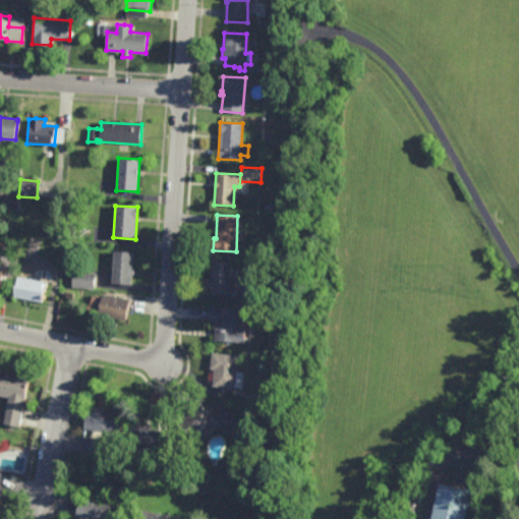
[(134,276),(132,276),(131,286),(112,284),(114,251),(134,252),(132,271),(134,271),(134,276)]
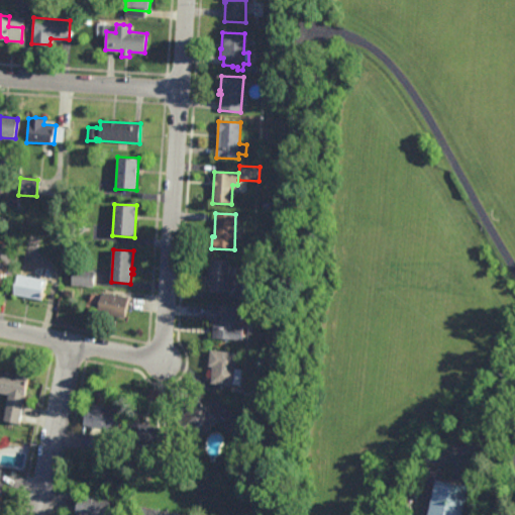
[(234,277),(234,274),(245,274),(244,288),(233,287),(234,283),(229,283),(228,294),(208,293),(209,284),(206,284),(206,277),(209,277),(210,260),(230,262),(229,277),(234,277)]
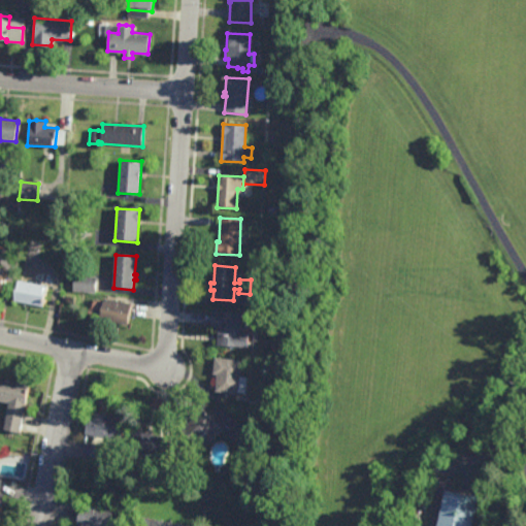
[(94,295),(71,292),(73,275),(96,278),(94,295)]
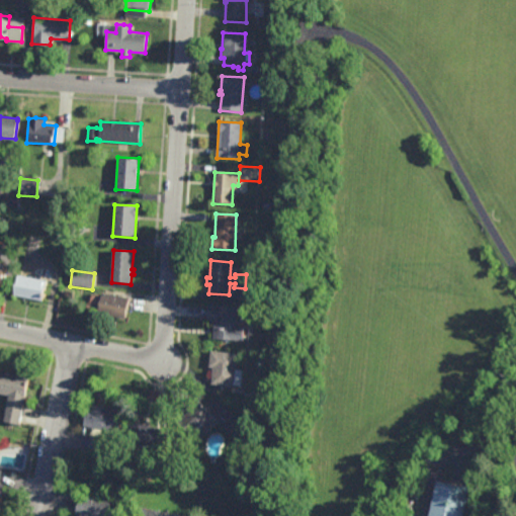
[(40,303),(31,301),(31,304),(21,302),(22,298),(12,296),(17,276),(45,281),(40,303)]
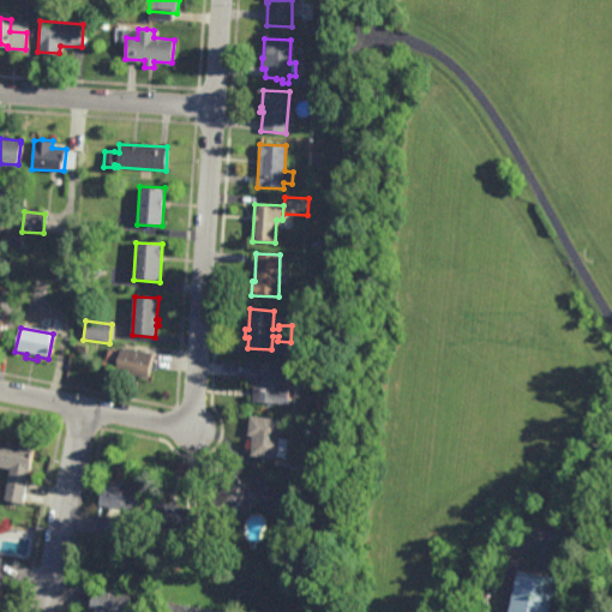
[(85,355),(75,354),(76,346),(87,347),(85,355)]
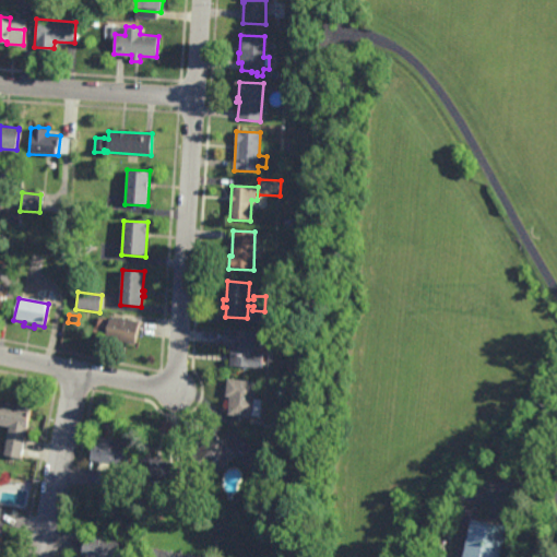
[(134,345),(106,339),(110,317),(140,323),(134,345)]
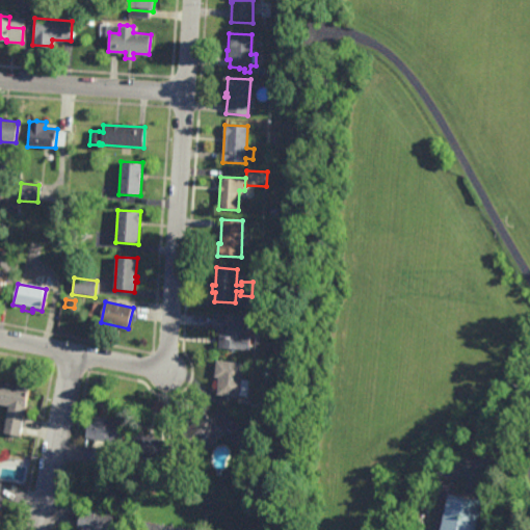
[(247,350),(218,348),(219,332),(213,330),(214,313),(221,313),(221,315),(243,316),(241,337),(248,337),(247,350)]
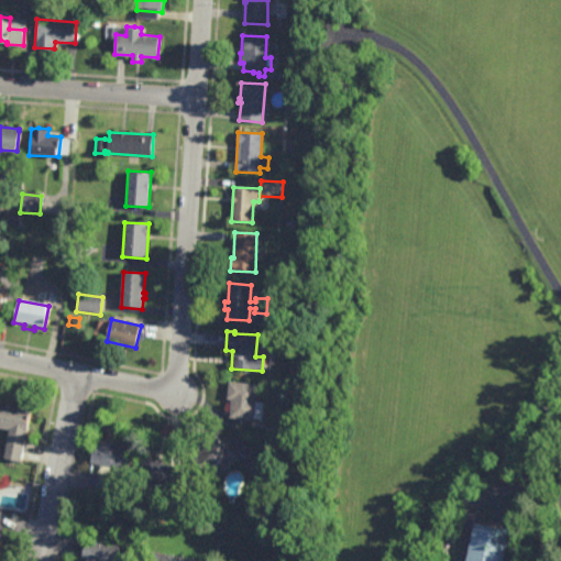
[(260,421),(250,420),(250,422),(240,421),(239,427),(235,426),(235,419),(229,419),(231,402),(227,400),(229,383),(255,386),(253,403),(262,404),(260,421)]
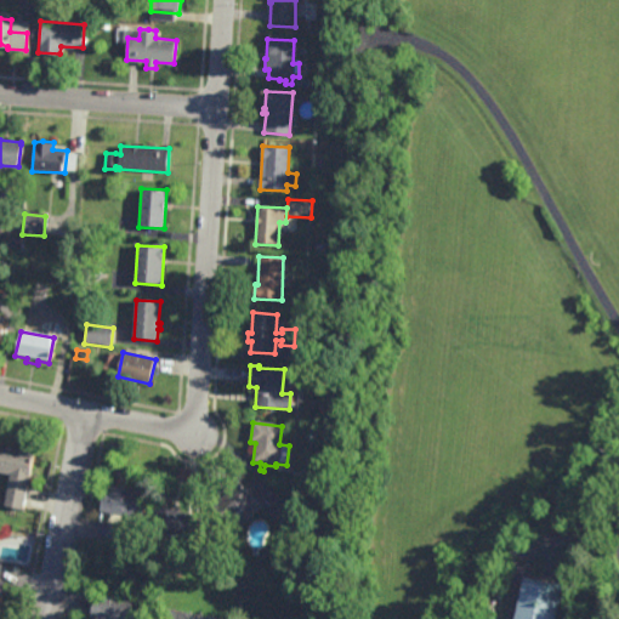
[(5,509),(24,512),(34,454),(0,447),(0,475),(10,477),(5,509)]
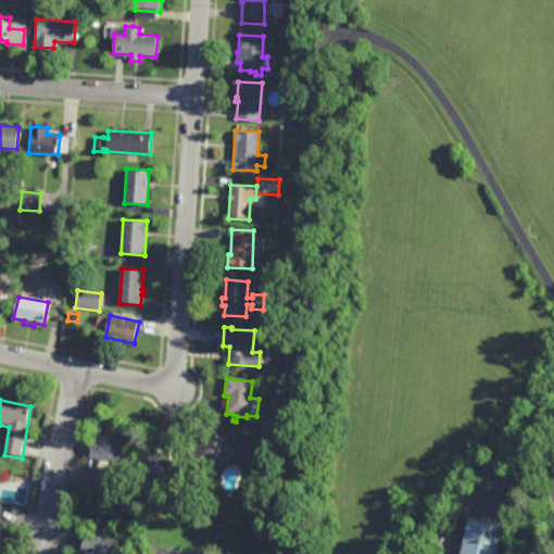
[(218,466),(216,464),(215,465),(214,463),(208,469),(191,454),(214,431),(227,445),(226,447),(227,448),(226,449),(231,454),(218,466)]
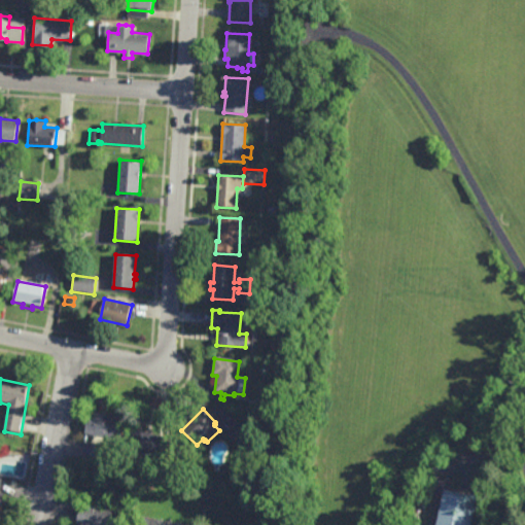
[(119,442),(84,434),(89,413),(125,420),(119,442)]
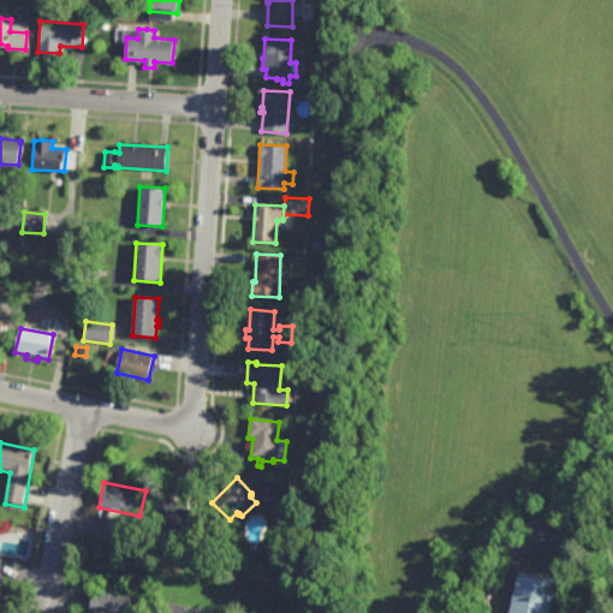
[(192,535),(152,527),(156,504),(197,512),(192,535)]
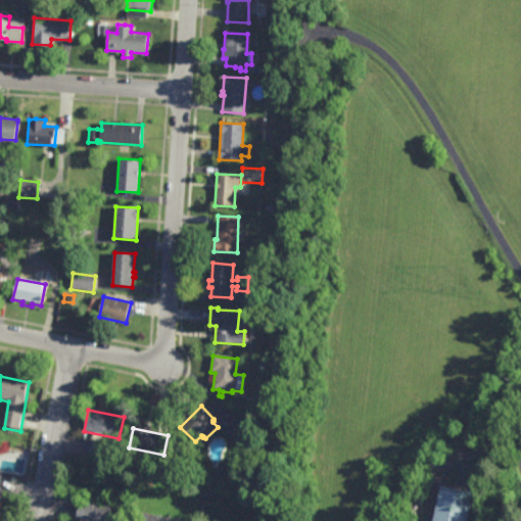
[(99,460),(84,456),(87,440),(103,444),(99,460)]
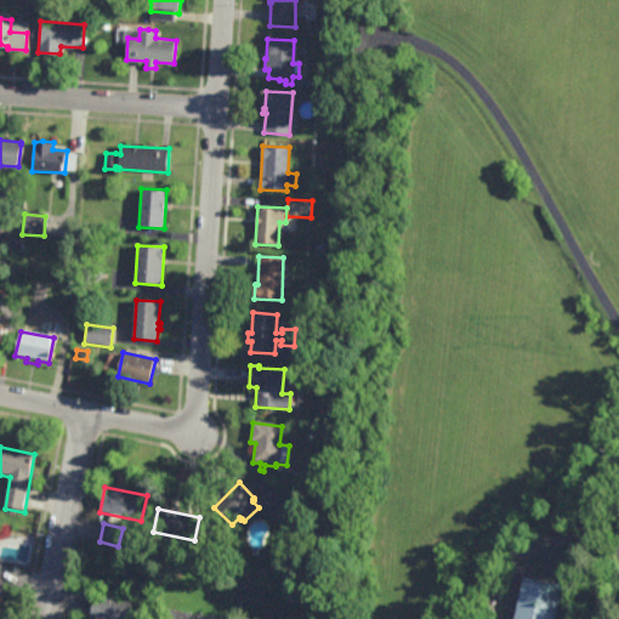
[(223,571),(216,569),(217,558),(226,560),(223,571)]
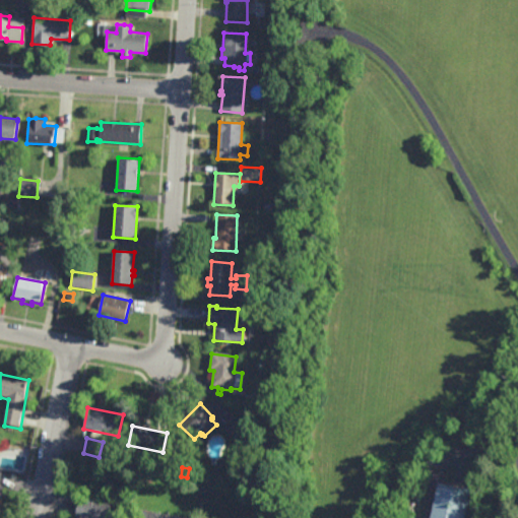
[(429,517),(437,484),(470,493),(464,517),(429,517)]
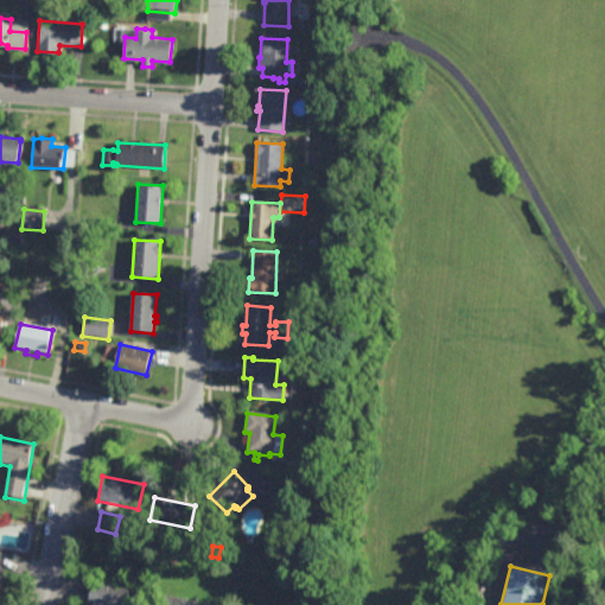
[(90,604),(96,585),(144,596),(141,604),(90,604)]
